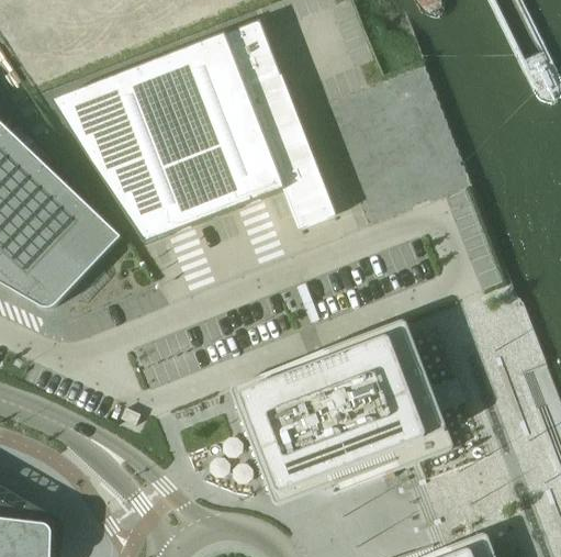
[(259,18),(51,99),(143,241),(198,220),(229,208),(283,188),(293,213),(298,226),(335,212),(329,200),(264,28),(259,18)]
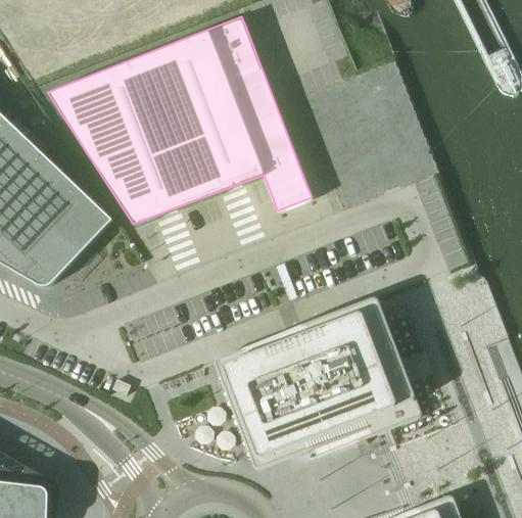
[(0,248),(34,281),(36,282),(38,284),(41,284),(43,284),(46,284),(48,283),(50,282),(52,280),(90,241),(112,218),(0,110),(0,248)]
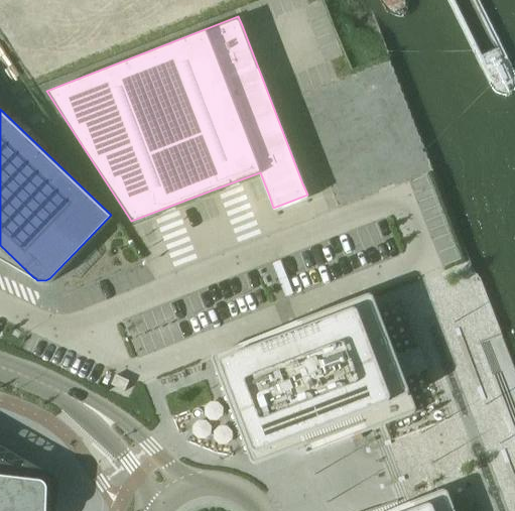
[(212,355),(212,356),(212,357),(212,358),(215,365),(238,426),(246,448),(247,451),(248,454),(249,455),(249,457),(250,458),(250,459),(251,459),(251,460),(252,460),(253,460),(254,460),(270,455),(275,453),(287,449),(288,448),(332,430),(335,438),(397,415),(408,411),(411,409),(412,409),(413,409),(413,408),(414,407),(414,406),(414,405),(414,404),(410,394),(401,370),(376,302),(373,296),(373,295),(372,294),(371,293),(370,293),(369,293),(368,293),(303,317),(223,349),(216,352),(214,352),(213,353),(212,353),(212,354),(212,355)]
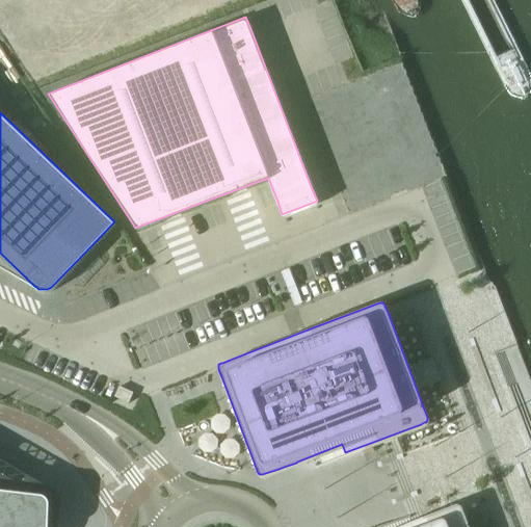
[(118,383),(113,393),(128,399),(132,389),(118,383)]
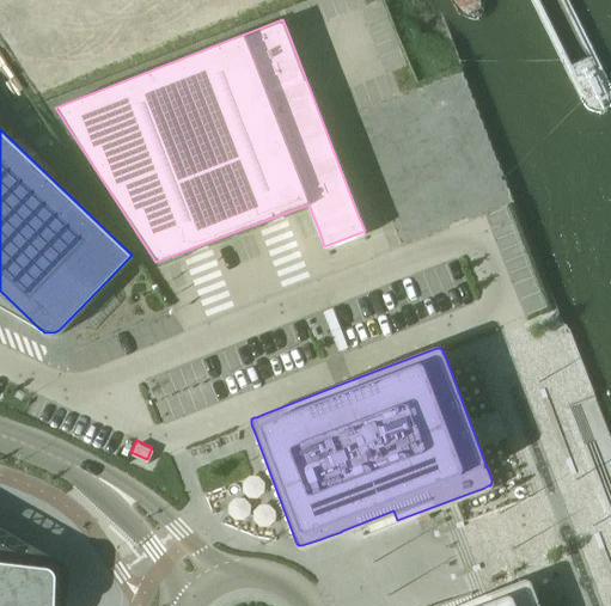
[(0,605),(55,605),(56,579),(56,577),(56,575),(55,573),(54,571),(53,570),(50,569),(49,568),(47,568),(14,564),(14,563),(14,562),(14,561),(13,559),(12,558),(11,557),(10,557),(8,556),(7,556),(6,557),(5,557),(4,558),(2,558),(1,559),(1,561),(1,562),(0,562),(0,605)]
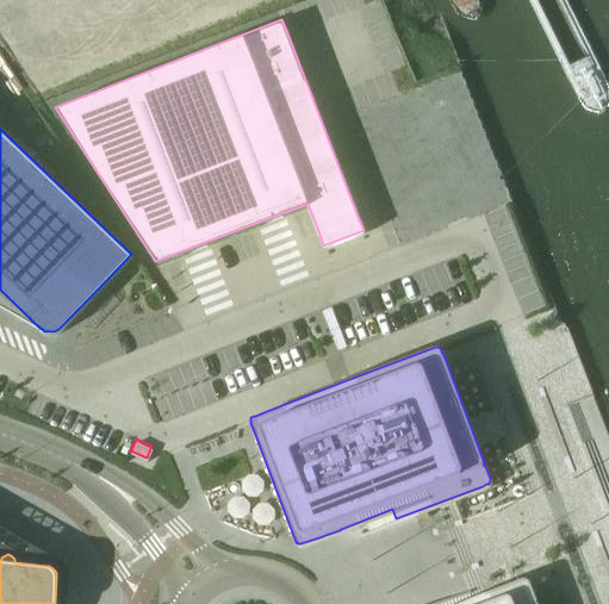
[(538,603),(529,580),(528,578),(527,577),(526,577),(524,577),(523,577),(502,584),(449,603),(436,603),(435,599),(421,603),(538,603)]
